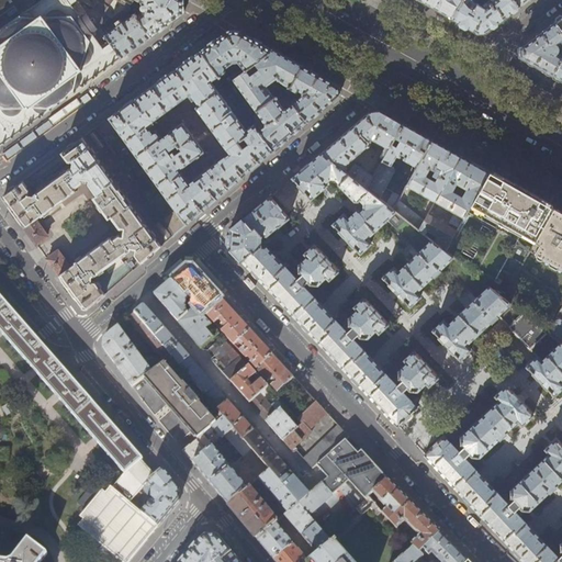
[(99,0),(93,10),(90,10),(87,12),(77,0),(43,0),(0,30),(0,146),(3,144),(4,145),(6,144),(6,143),(12,138),(14,137),(13,137),(21,132),(21,133),(22,132),(22,131),(25,128),(29,126),(31,125),(32,124),(33,123),(40,117),(40,119),(42,117),(42,116),(43,116),(44,115),(44,114),(51,110),(51,111),(53,110),(52,109),(58,104),(59,104),(60,103),(64,101),(67,99),(68,98),(68,97),(75,92),(75,93),(77,92),(76,91),(82,87),(83,87),(85,86),(86,85),(88,83),(87,83),(93,79),(96,78),(94,78),(97,77),(98,76),(104,70),(104,71),(107,70),(107,69),(109,68),(112,65),(113,66),(114,65),(114,64),(121,59),(122,58),(122,57),(105,34),(100,26),(102,25),(103,22),(103,19),(103,17),(113,0),(119,0),(126,4),(128,1),(133,3),(135,2),(135,0),(99,0)]
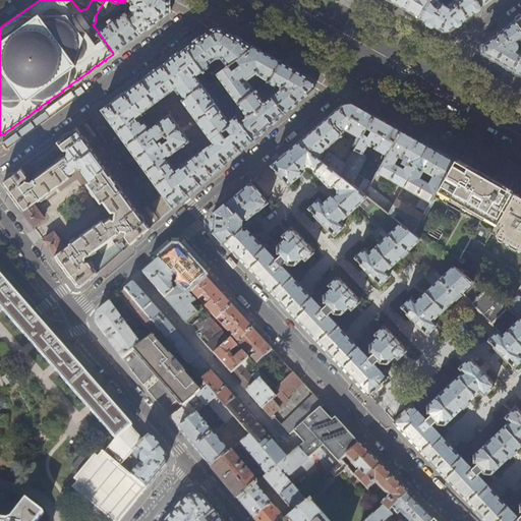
[(0,0),(0,27),(40,0),(0,0)]
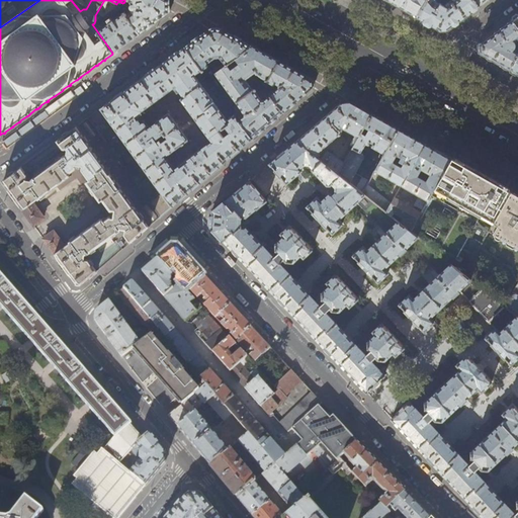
[(124,0),(124,2),(122,3),(121,8),(125,5),(127,2),(132,7),(132,8),(133,9),(132,12),(127,14),(127,13),(125,14),(140,33),(151,25),(170,11),(169,0),(124,0)]
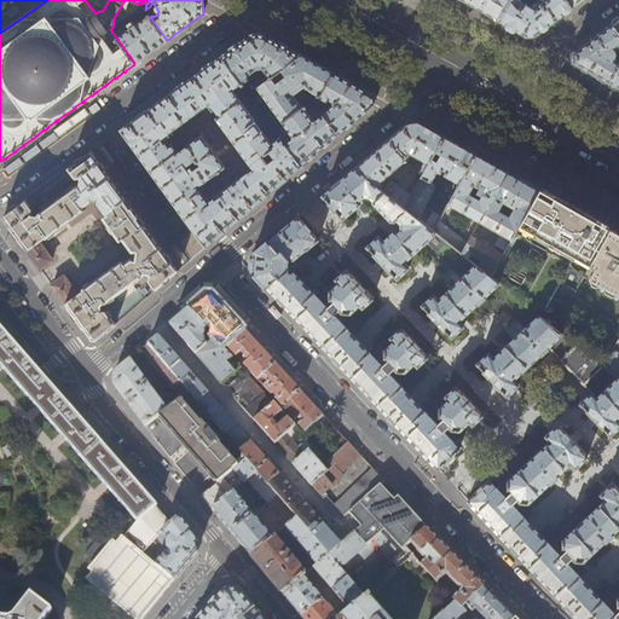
[(462,0),(475,7),(498,21),(509,0),(462,0)]
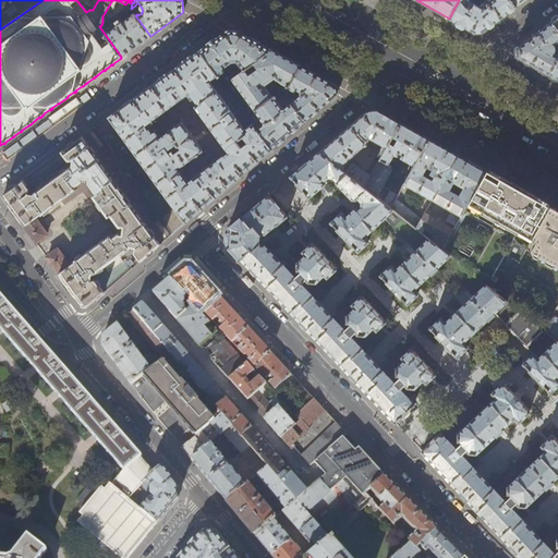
[(468,0),(459,0),(449,19),(464,26),(475,33),(483,32),(501,17),(495,8),(493,10),(486,1),(478,5),(475,3),(474,4),(469,1),(468,0)]
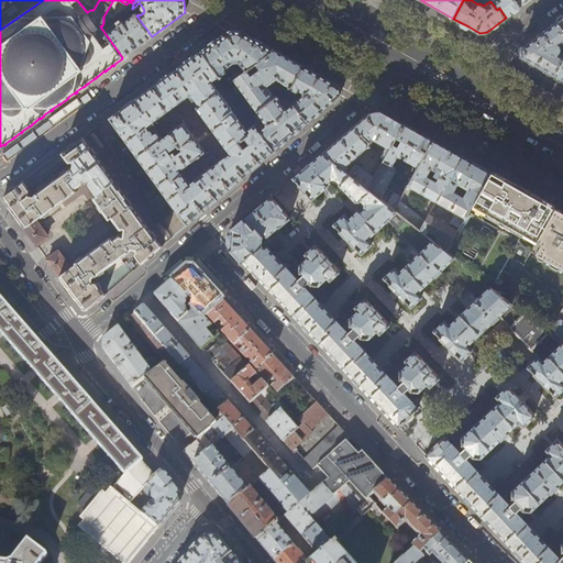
[(490,0),(490,1),(497,10),(499,8),(506,18),(512,13),(520,7),(515,0),(490,0)]
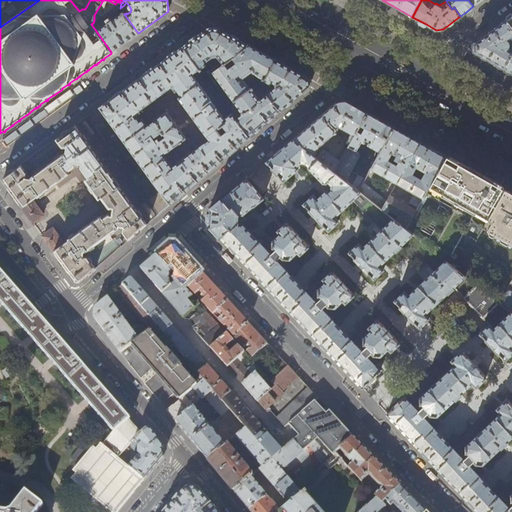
[(123,12),(96,31),(111,52),(123,44),(138,33),(124,14),(123,12)]
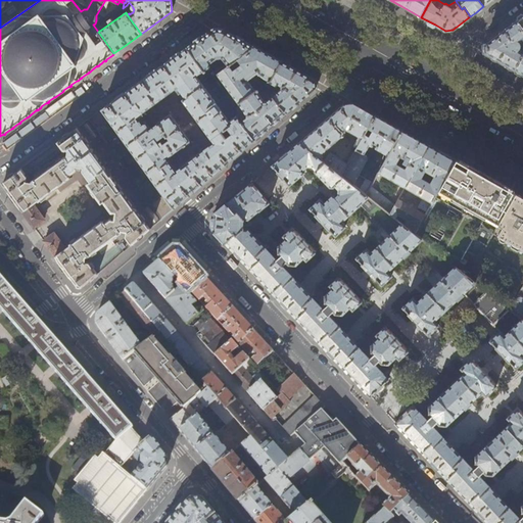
[(520,42),(522,40),(522,27),(517,19),(501,32),(483,45),(484,53),(498,61),(515,69),(522,56),(522,48),(522,49),(522,50),(521,48),(521,47),(520,42)]
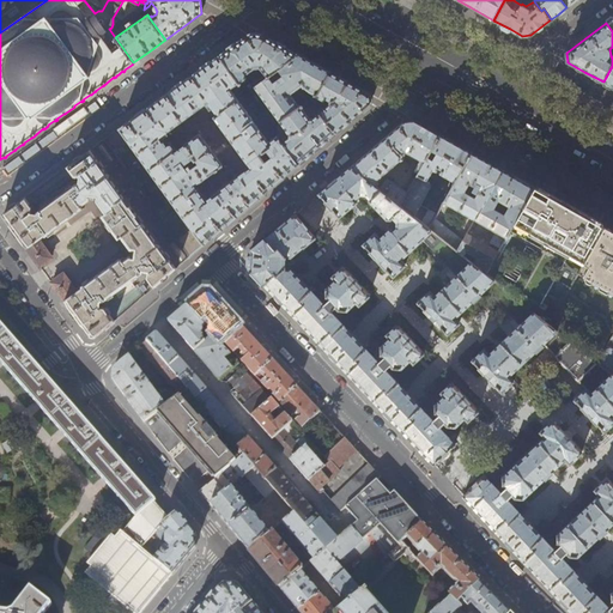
[(248,35),(219,56),(240,84),(240,85),(243,84),(242,83),(247,79),(248,74),(256,68),(260,68),(266,76),(254,84),(255,87),(295,59),(297,53),(275,41),(263,34),(248,35)]
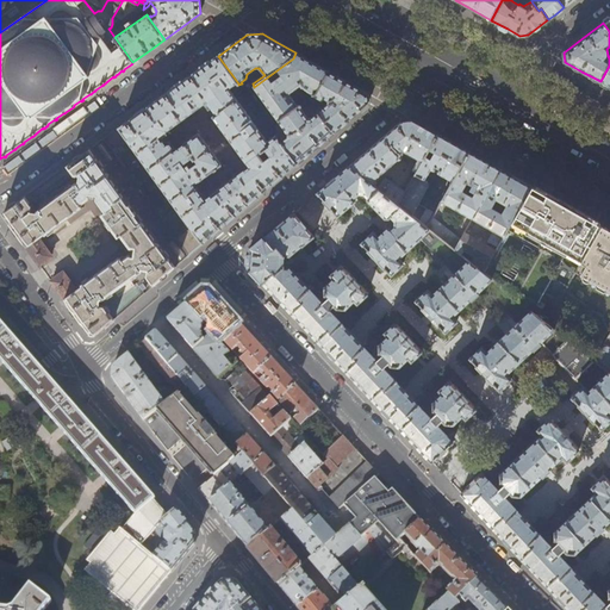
[(312,62),(296,53),(293,58),(254,87),(279,120),(298,106),(290,93),(302,85),(303,88),(315,94),(316,93),(329,72),(312,62)]
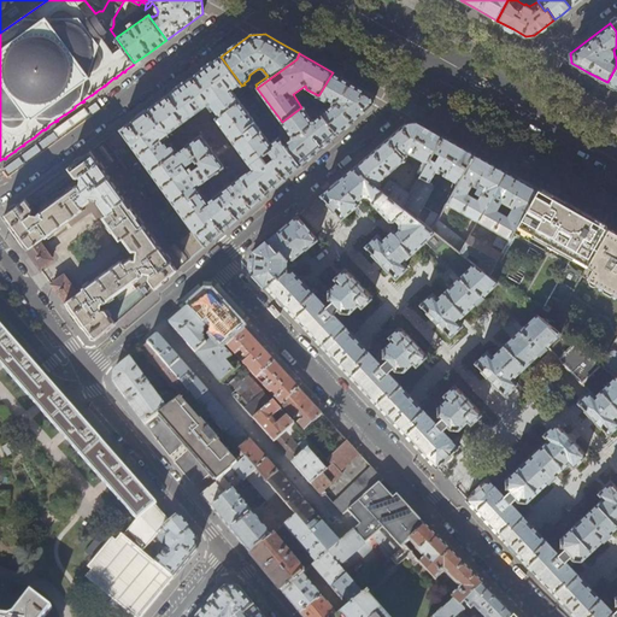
[(192,258),(215,239),(250,209),(283,181),(300,166),(285,144),(278,136),(270,142),(233,90),(241,84),(221,57),(204,69),(169,94),(105,140),(119,159),(134,148),(193,230),(178,241),(192,258)]
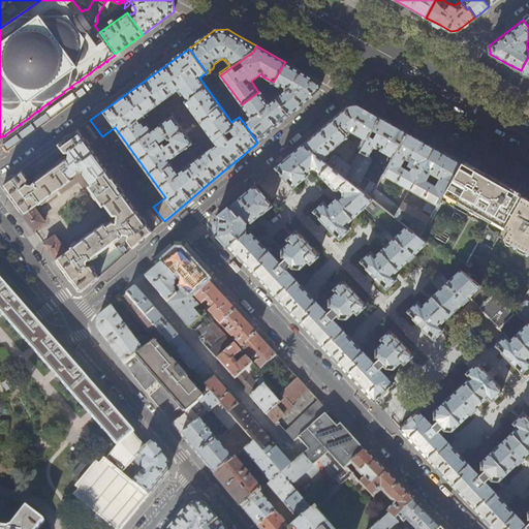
[(274,81),(273,82),(268,85),(271,89),(276,85),(279,87),(280,87),(282,87),(283,86),(285,87),(285,90),(270,101),(268,101),(259,91),(258,92),(242,104),(250,116),(250,118),(244,123),(257,143),(272,130),(320,89),(319,82),(303,72),(299,69),(285,62),(274,81)]
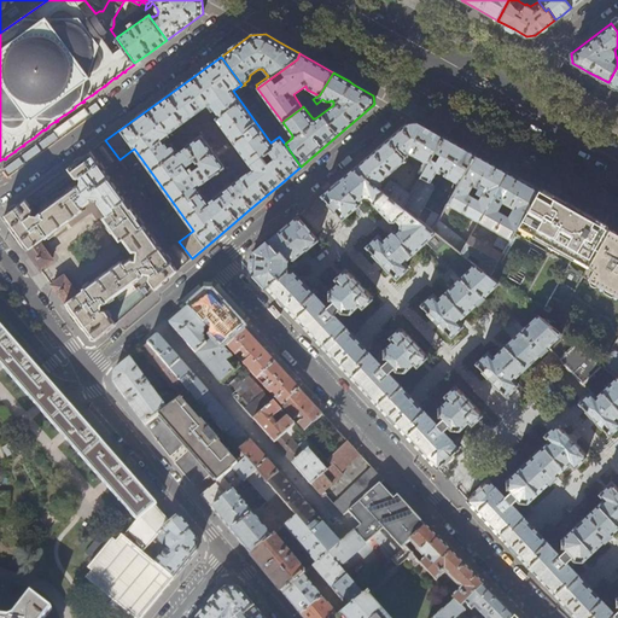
[(420,159),(429,164),(444,135),(432,128),(418,121),(409,122),(385,141),(354,169),(378,187),(385,178),(406,161),(408,157),(417,162),(420,159)]
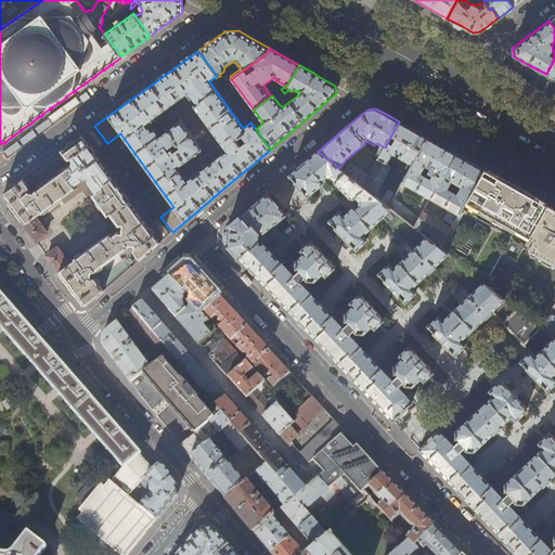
[(423,134),(399,121),(385,147),(373,168),(382,172),(392,154),(412,165),(428,138),(423,134)]
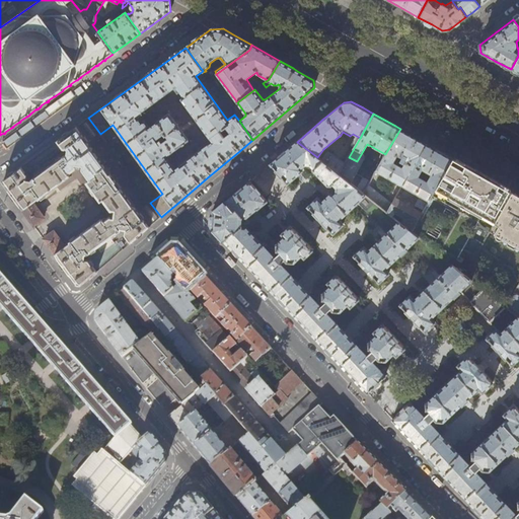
[(77,285),(81,286),(97,272),(89,261),(85,260),(85,255),(87,255),(91,252),(114,236),(120,231),(120,230),(125,230),(124,235),(131,243),(142,233),(149,227),(134,207),(134,208),(92,150),(76,127),(57,141),(63,149),(67,150),(66,154),(64,154),(47,166),(31,178),(31,179),(26,179),(27,174),(21,166),(4,179),(3,183),(22,210),(23,210),(33,225),(44,218),(33,203),(38,200),(39,201),(71,176),(70,174),(76,170),(76,166),(81,167),(81,170),(89,180),(86,182),(100,203),(103,201),(110,211),(114,212),(113,217),(109,216),(102,221),(101,219),(70,242),(70,243),(65,247),(54,232),(44,239),(55,253),(55,254),(70,276),(77,285)]
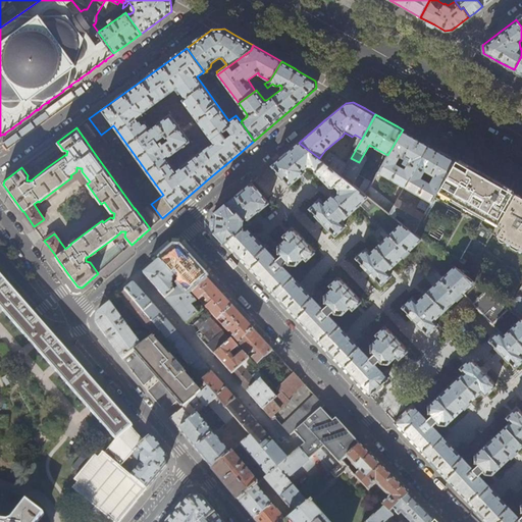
[(429,145),(417,138),(403,129),(387,155),(378,171),(405,187),(429,145)]
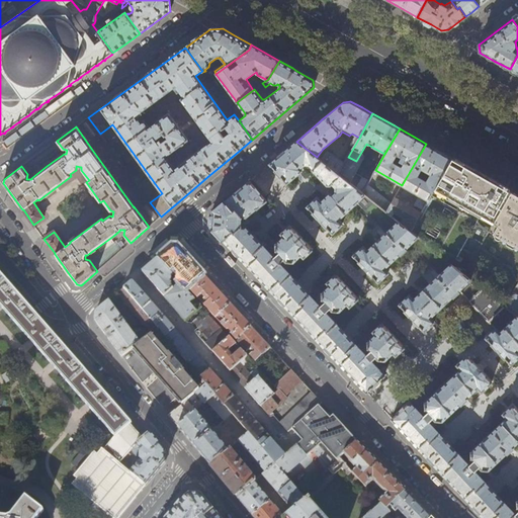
[(320,160),(317,157),(296,142),(281,155),(270,164),(276,171),(275,172),(275,173),(278,177),(280,177),(281,177),(286,183),(301,170),(300,168),(305,164),(310,164),(313,168),(313,169),(327,185),(330,185),(333,183),(336,187),(336,192),(333,194),(332,193),(330,193),(322,201),(318,196),(308,206),(317,217),(316,218),(316,220),(320,224),(321,225),(323,224),(327,228),(327,227),(333,233),(343,224),(339,220),(357,201),(386,233),(368,251),(363,246),(353,256),(359,262),(363,267),(362,267),(362,270),(365,273),(367,273),(368,272),(372,276),(373,276),(378,282),(389,272),(384,268),(410,244),(440,275),(414,299),(410,295),(400,305),(406,311),(406,312),(410,316),(409,317),(409,318),(412,323),(414,323),(415,322),(419,326),(420,326),(425,332),(435,322),(431,318),(460,290),(463,293),(496,329),(487,337),(493,343),(492,344),(497,348),(496,349),(496,351),(498,354),(501,355),(502,354),(506,358),(512,364),(517,358),(517,315),(505,305),(465,274),(411,232),(386,212),(362,193),(338,174),(320,160)]
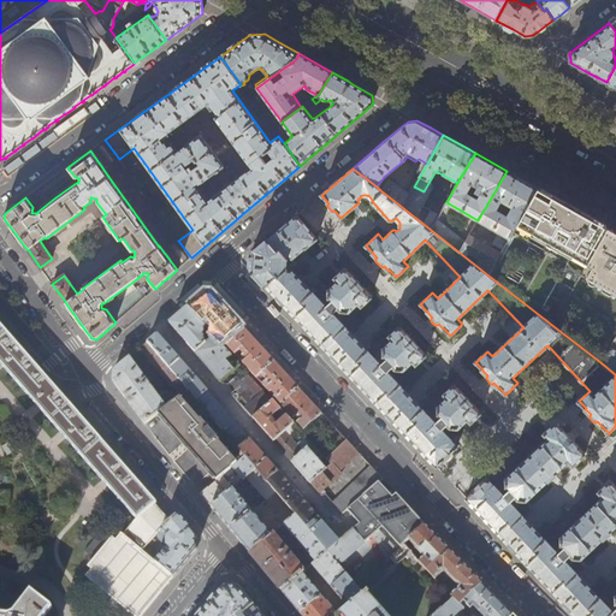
[(499,232),(492,243),(503,249),(538,189),(520,178),(507,171),(478,220),(499,232)]
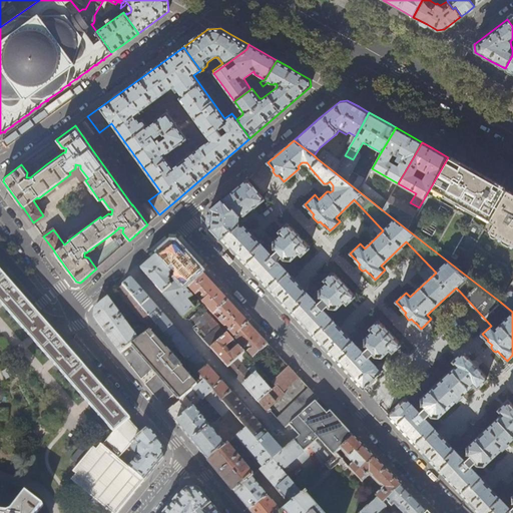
[(324,149),(317,158),(335,172),(341,162),(324,149)]
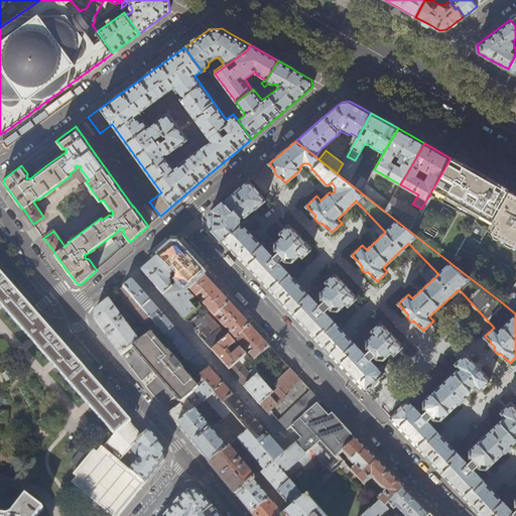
[(450,158),(421,209),(419,213),(409,231),(464,273),(487,231),(509,191),(490,180),(466,166),(450,158)]
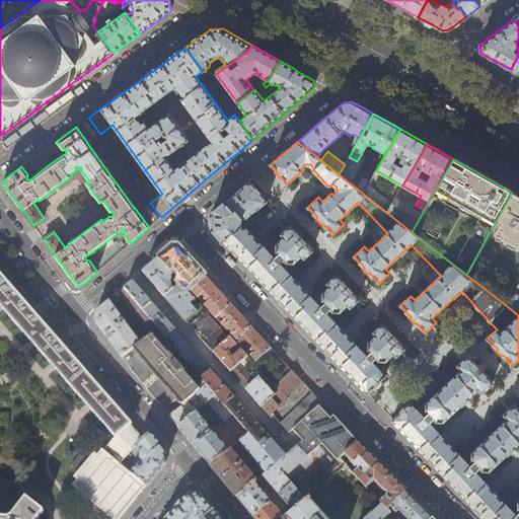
[(362,386),(368,392),(385,376),(374,364),(378,360),(380,362),(385,362),(394,355),(397,358),(405,350),(400,344),(389,331),(388,331),(383,325),(374,334),(377,337),(369,345),(370,351),(371,353),(367,357),(326,314),(331,310),(334,312),(339,312),(348,305),(351,308),(359,300),(354,294),(354,293),(343,282),(337,276),(328,284),(330,287),(321,295),(322,301),(325,304),(321,308),(281,266),(286,262),(287,264),(293,265),(301,256),(304,258),(312,250),(307,244),(308,244),(296,232),(290,226),(282,235),(284,238),(276,245),(277,251),(279,254),(275,260),(246,228),(241,228),(242,219),(243,219),(243,218),(246,218),(257,209),(258,210),(267,202),(250,181),(244,187),(223,205),(212,214),(211,227),(219,234),(236,253),(250,268),(265,283),(277,296),(292,312),(310,332),(329,352),(347,371),(362,386)]
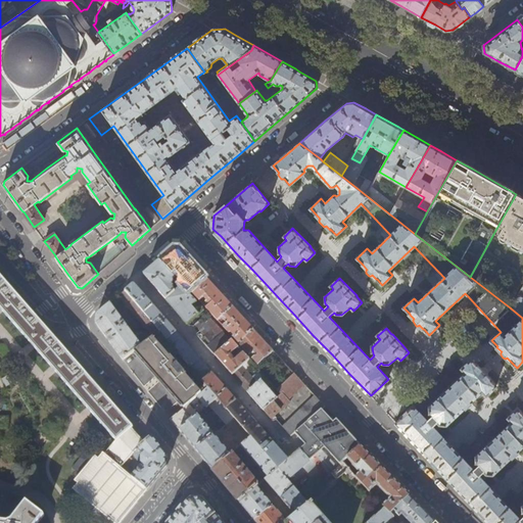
[(371,186),(366,195),(390,215),(395,204),(371,186)]
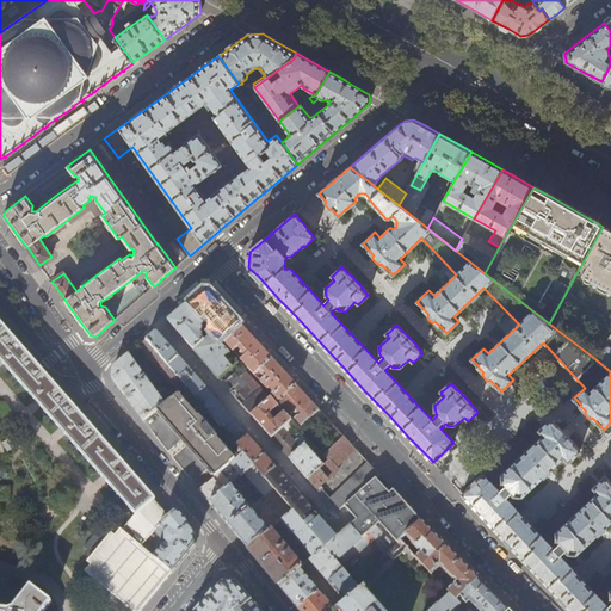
[(610,230),(603,227),(576,273),(584,277),(584,281),(587,282),(590,282),(597,285),(597,287),(597,288),(605,291),(608,291),(610,292),(610,230)]
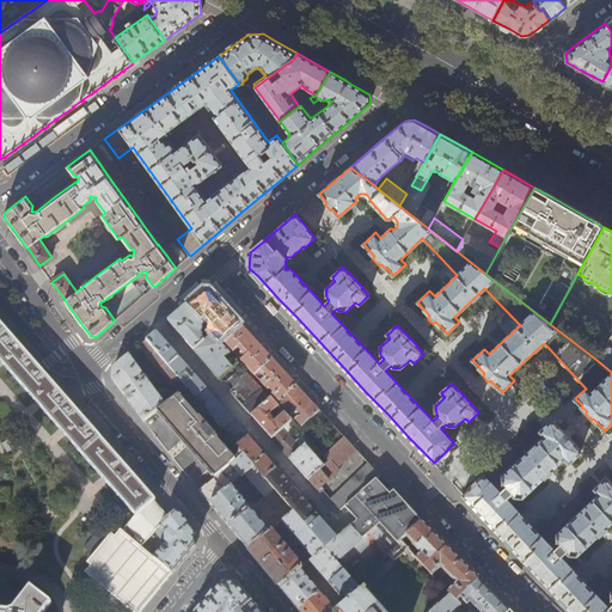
[(485,274),(497,252),(466,234),(463,239),(457,251),(485,274)]
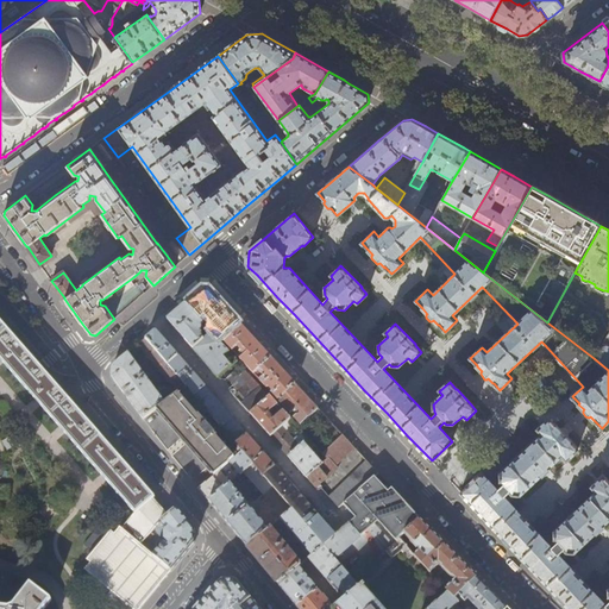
[(186,306),(200,321),(203,319),(213,330),(209,332),(212,333),(219,341),(221,339),(239,324),(226,308),(209,290),(203,290),(198,295),(186,306)]
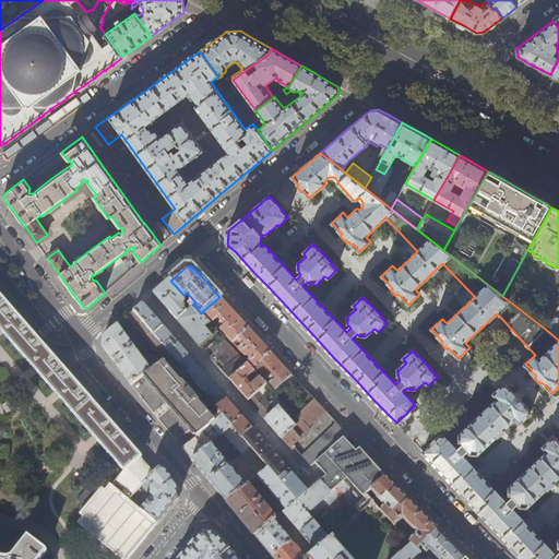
[(191,302),(183,295),(170,281),(163,286),(154,294),(170,312),(187,332),(200,346),(217,332),(201,313),(194,306),(187,312),(182,307),(185,305),(185,302),(185,300),(188,305),(191,302)]
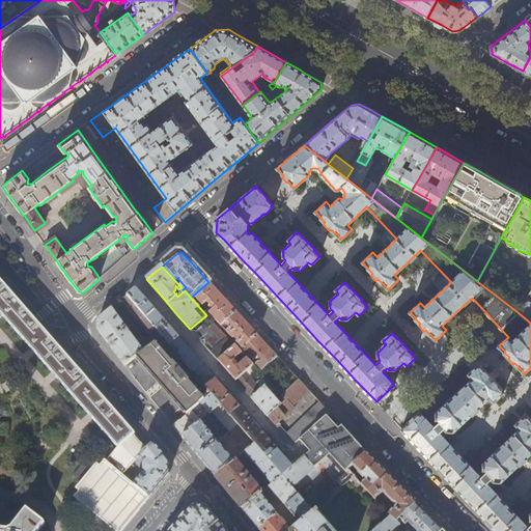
[(118,448),(134,435),(135,434),(114,411),(87,380),(63,353),(40,327),(22,305),(3,283),(0,280),(0,311),(3,316),(31,347),(36,354),(52,372),(57,378),(88,414),(93,420),(118,448)]
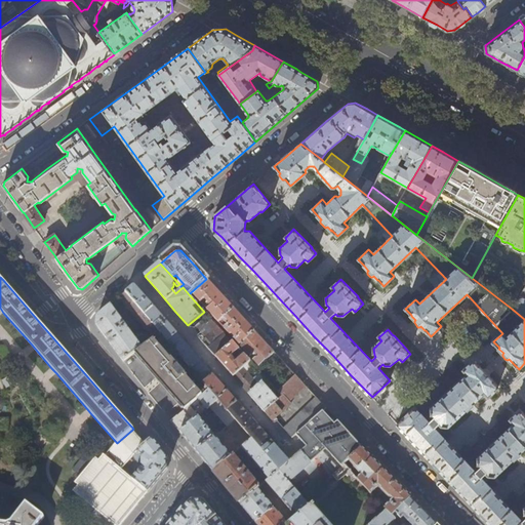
[(206,279),(191,292),(201,303),(205,298),(211,307),(207,310),(218,322),(223,319),(225,321),(227,319),(230,323),(225,328),(230,334),(231,334),(235,338),(234,339),(240,346),(255,331),(245,320),(224,297),(206,279)]
